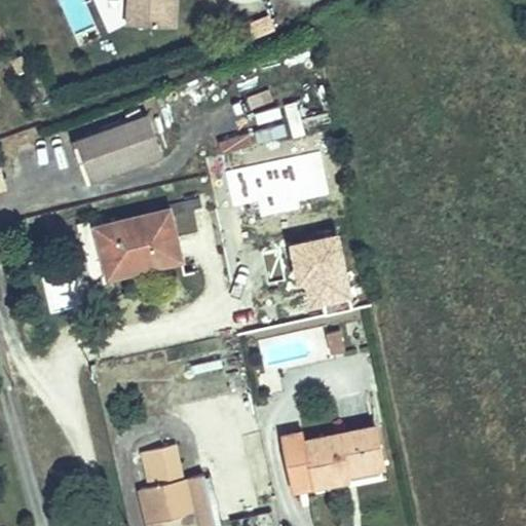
[(128,0),(127,25),(176,29),(177,0),(128,0)]
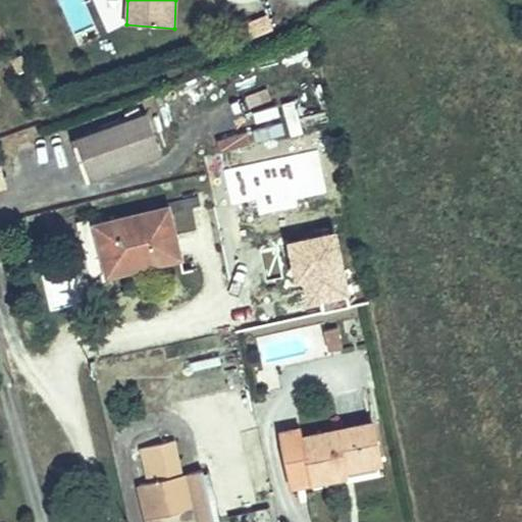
[(147,115),(76,141),(91,179),(161,155),(147,115)]
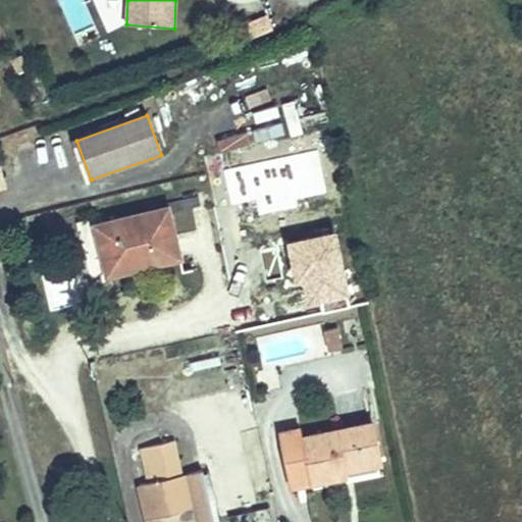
[(100,216),(77,221),(91,277),(180,257),(169,211),(201,204),(199,195),(167,203),(168,206),(102,222),(100,216)]
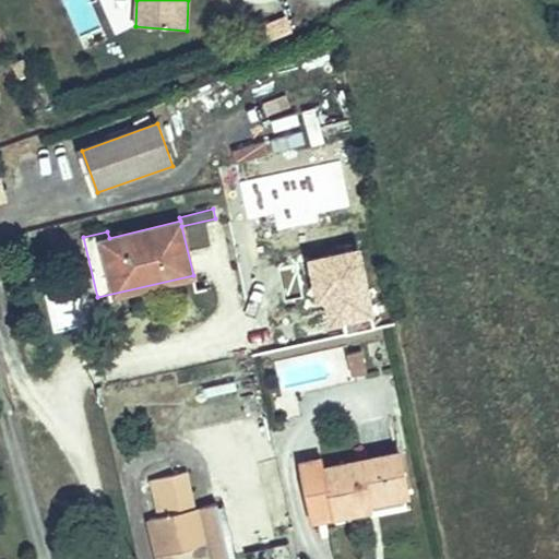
[(364,348),(348,352),(354,372),(368,369),(364,348)]
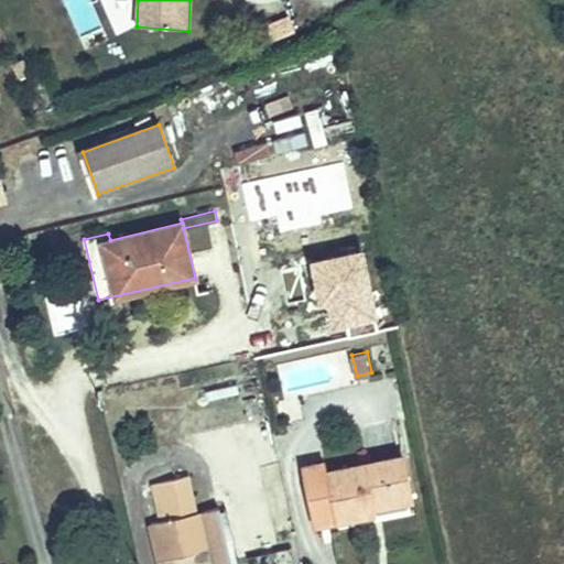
[(373,500),(412,491),(404,455),(328,472),(339,518),(376,510),(375,506),(373,500)]
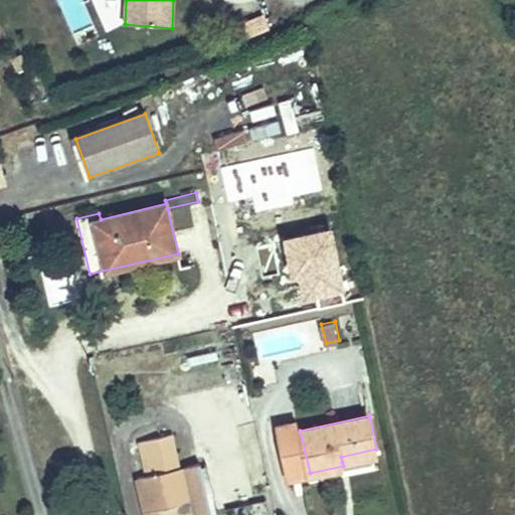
[(310,473),(300,431),(298,419),(276,423),(288,478),(310,473)]
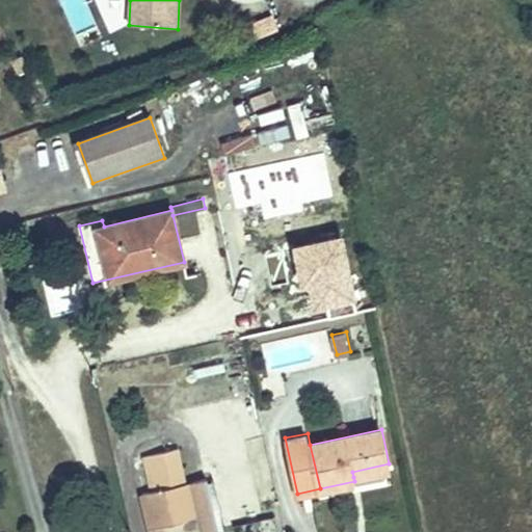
[(203,531),(188,481),(181,447),(148,454),(156,489),(144,491),(154,531),(203,531)]
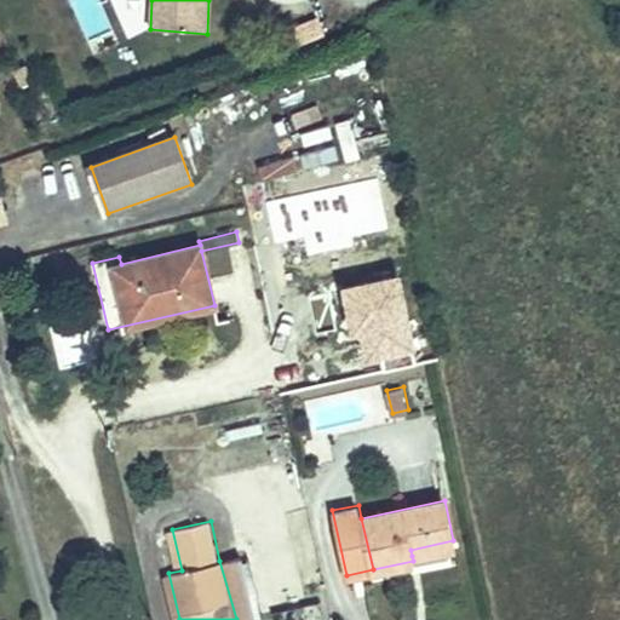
[(412,556),(454,547),(453,540),(411,550),(412,556)]
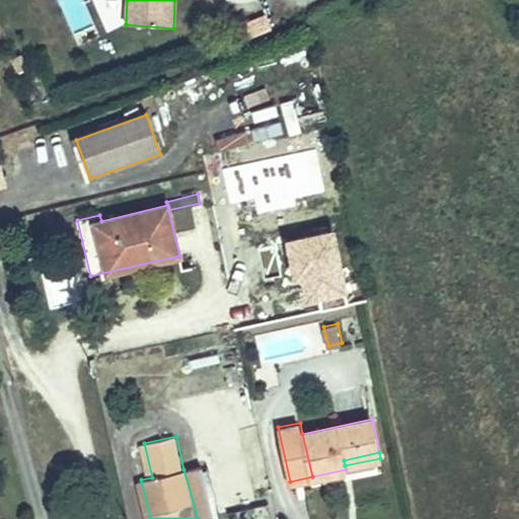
[(201,465),(183,469),(198,518),(211,518),(214,518),(201,465)]
